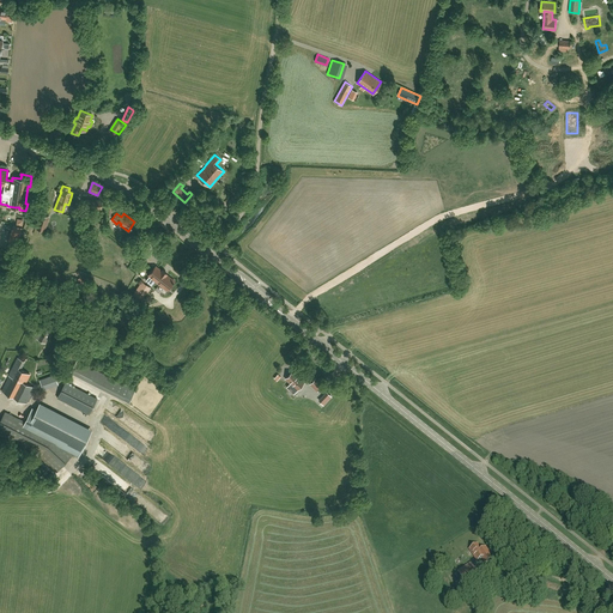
[(44,230),(48,222),(38,218),(36,228),(44,230)]
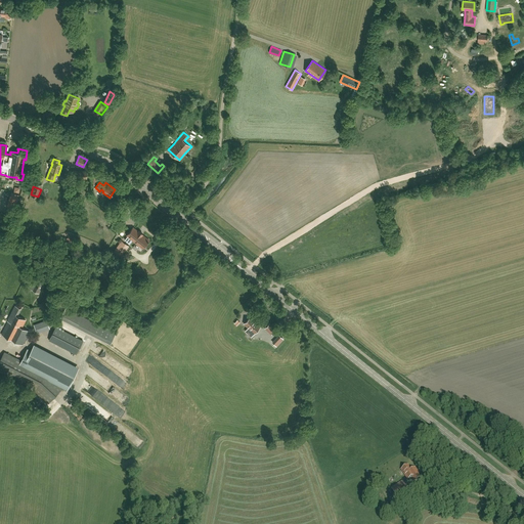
[(11,192),(8,202),(12,204),(11,206),(15,207),(15,205),(16,205),(19,194),(11,192)]
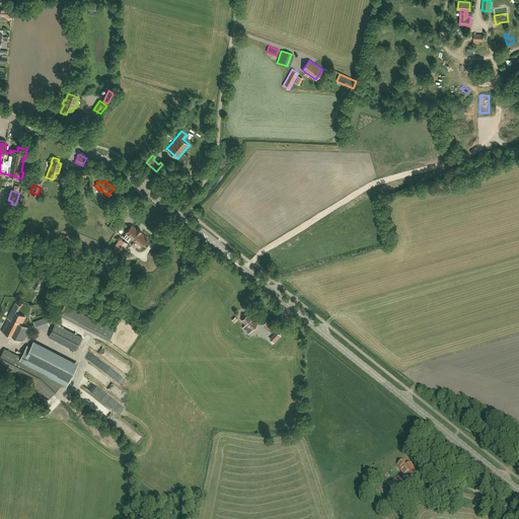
[(131,237),(141,245),(148,238),(141,232),(141,231),(138,228),(137,229),(132,225),(126,233),(127,233),(124,237),(128,241),(131,237)]
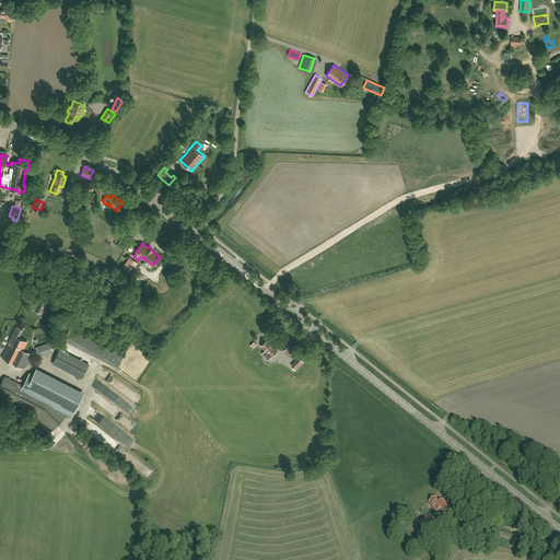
[(130,276),(139,263),(130,257),(121,269),(130,276)]
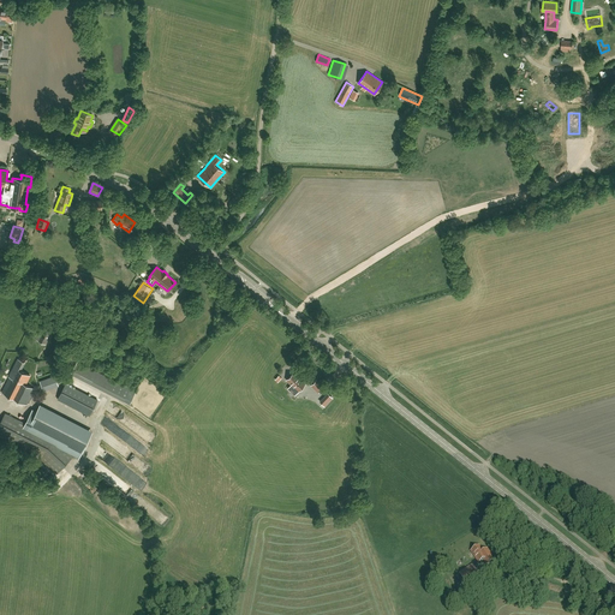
[(133,318),(125,324),(129,329),(136,323),(133,318)]
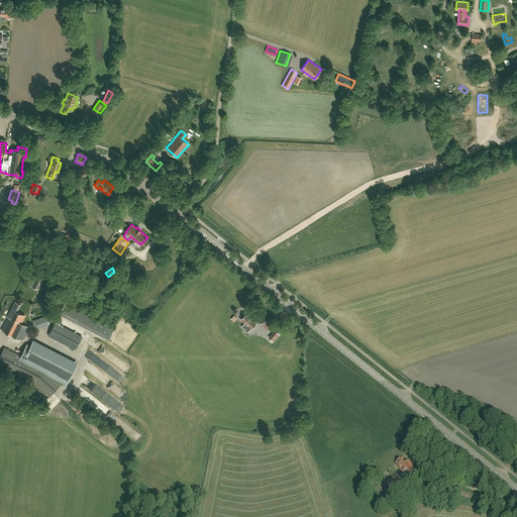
[(43,280),(42,279),(39,278),(41,274),(43,271),(39,269),(37,272),(32,282),(31,285),(32,286),(38,289),(42,282),(43,280)]
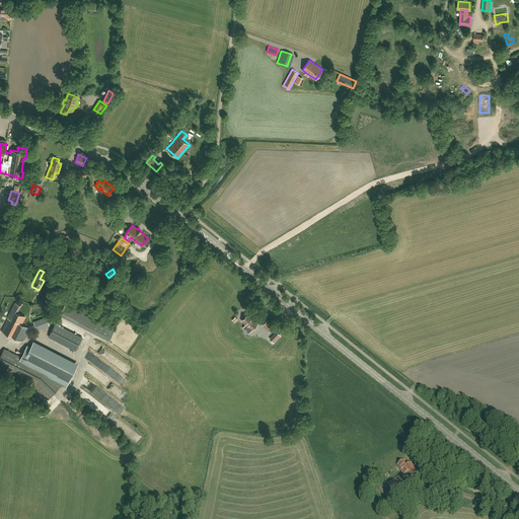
[(51,275),(47,282),(53,285),(57,278),(51,275)]
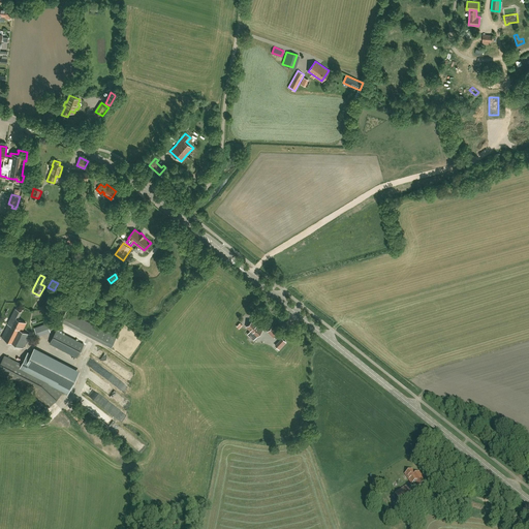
[(23,347),(29,335),(22,331),(26,323),(18,319),(21,312),(14,309),(7,323),(8,323),(1,337),(23,347)]
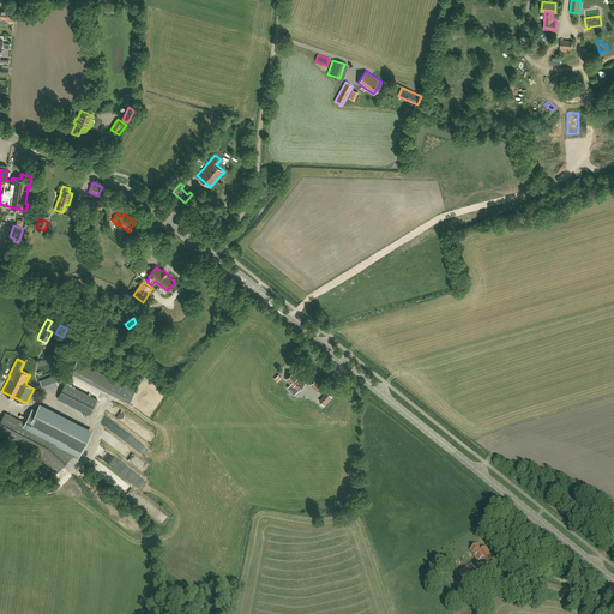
[(136,390),(130,387),(77,360),(71,372),(124,399),(130,402),(136,390)]
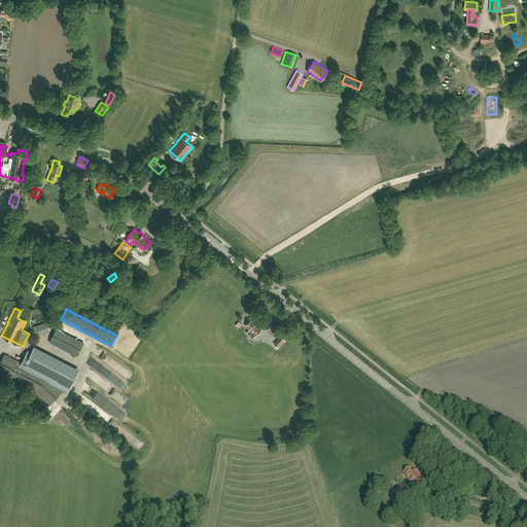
[(246,325),(250,329),(247,332),(252,338),(261,328),(251,319),(246,325)]
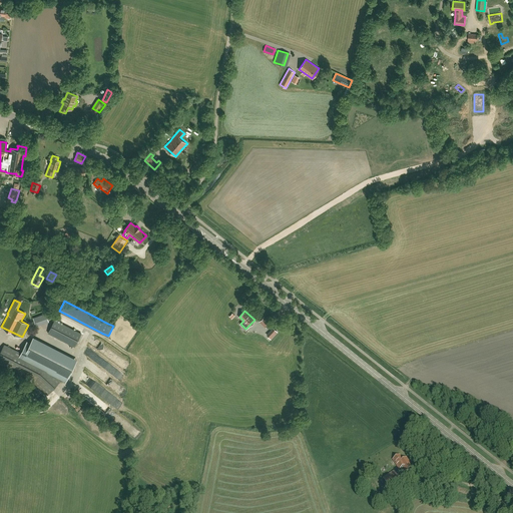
[(36,326),(48,322),(45,314),(33,318),(36,326)]
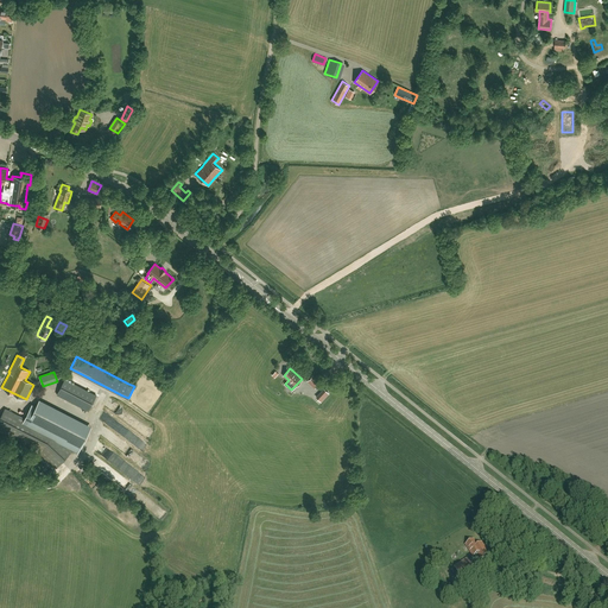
[(312,375),(306,380),(315,388),(320,382),(312,375)]
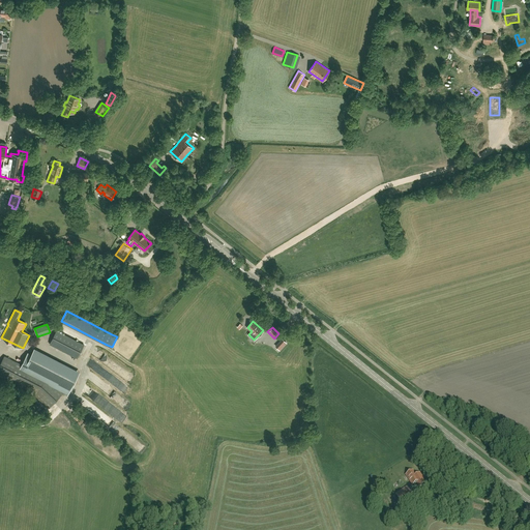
[(50,344),(71,355),(77,357),(84,345),(56,330),(50,344)]
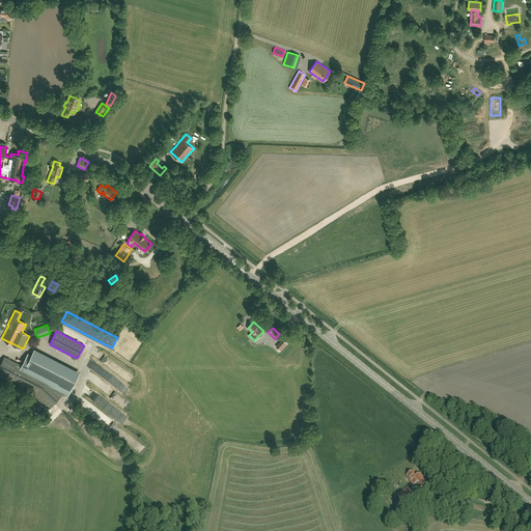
[(280,351),(286,343),(282,340),(276,346),(280,351)]
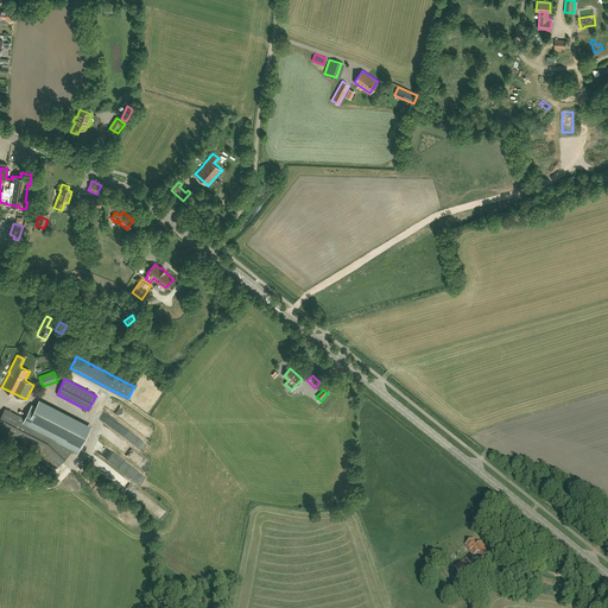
[(90,426),(39,400),(36,407),(32,405),(24,419),(5,409),(0,417),(0,432),(36,450),(37,447),(43,449),(39,453),(56,468),(71,451),(62,442),(78,450),(90,426)]
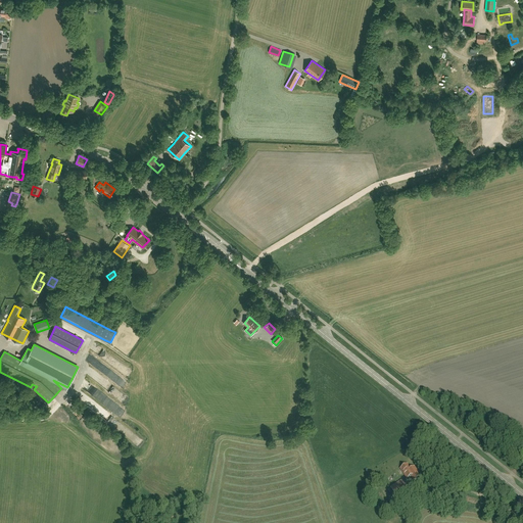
[(112,364),(115,360),(103,351),(102,352),(100,355),(112,364)]
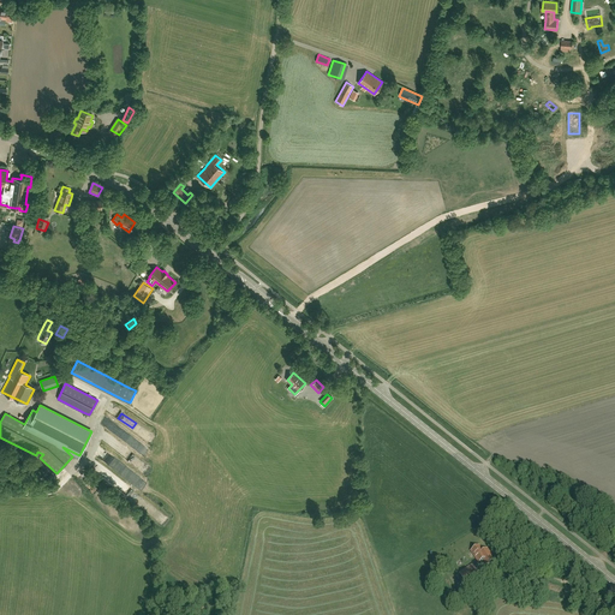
[(136,431),(149,441),(154,434),(141,424),(136,431)]
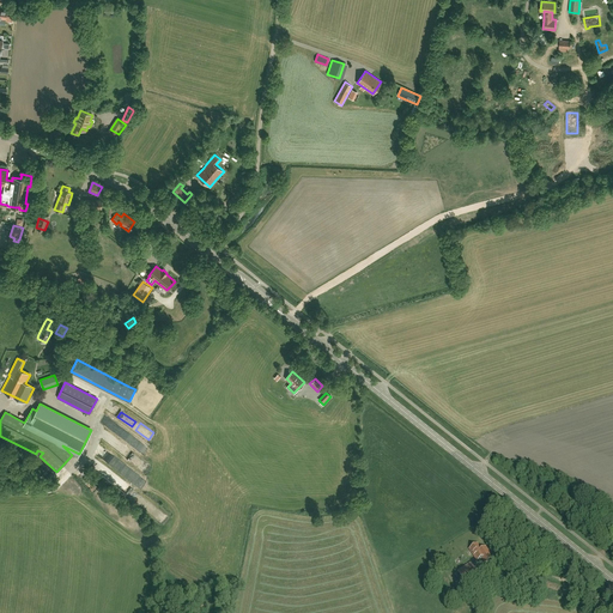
[(113,437),(108,442),(114,448),(119,442),(113,437)]
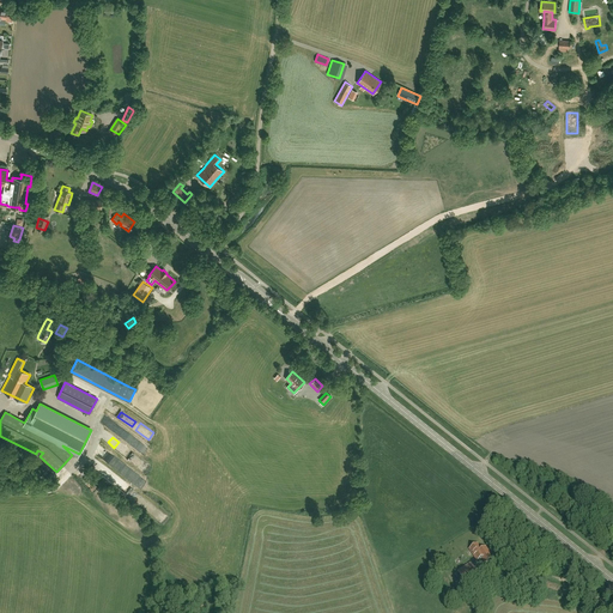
[(478,562),(483,558),(479,552),(481,550),(478,545),(469,550),(478,562)]
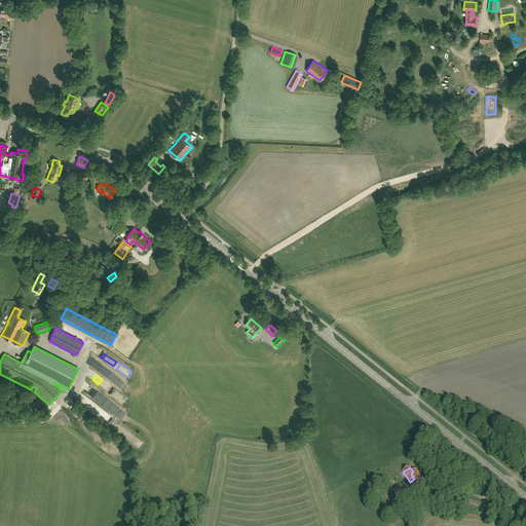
[(411,474),(414,479),(417,484),(423,480),(417,470),(413,472),(411,474)]
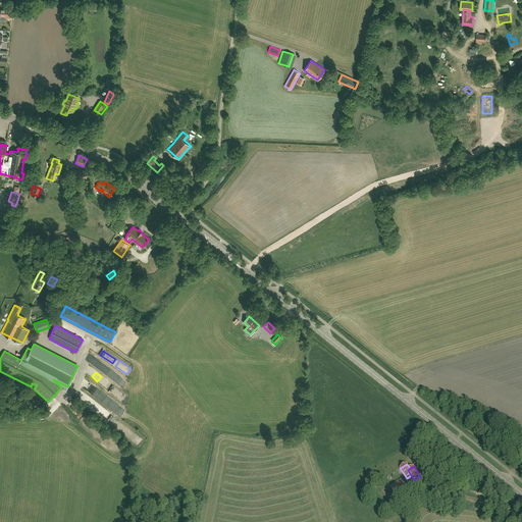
[(401,480),(398,482),(390,487),(396,496),(406,488),(401,480)]
